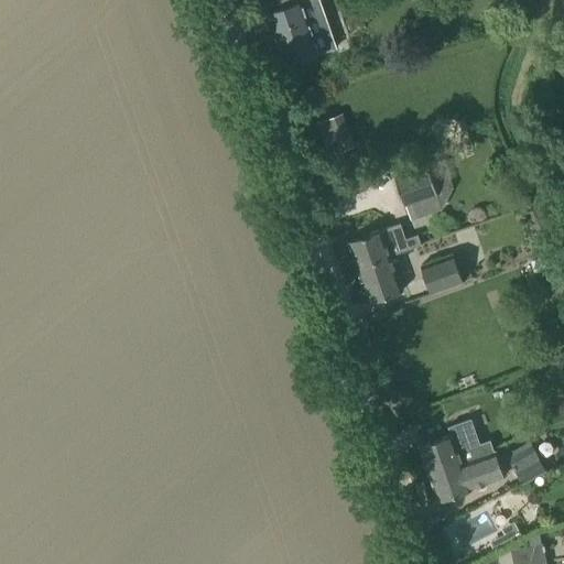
[(288,65),(338,47),(321,0),(285,0),(288,4),(269,11),(269,13),(264,15),(269,29),(274,26),(288,65)]
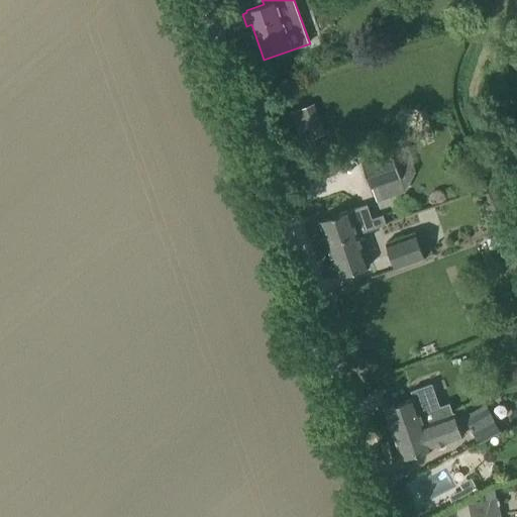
[(463,16),(449,20),(452,31),(467,27),(463,16)]
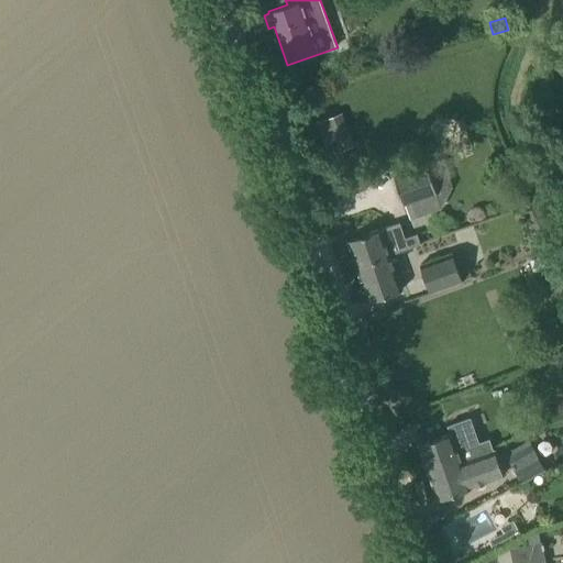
[(343,112),(317,121),(328,153),(354,144),(343,112)]
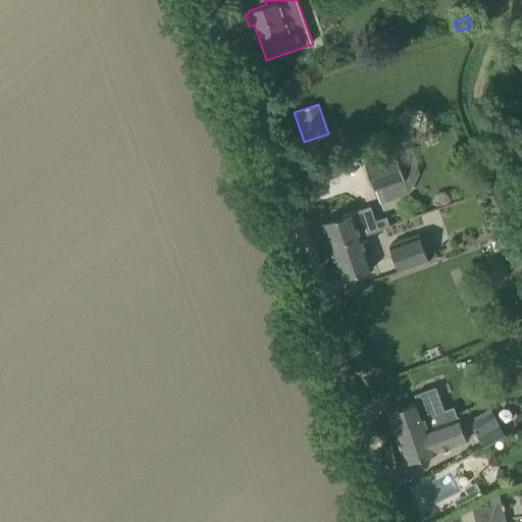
[(419,173),(409,145),(366,160),(380,201),(409,191),(419,173)]
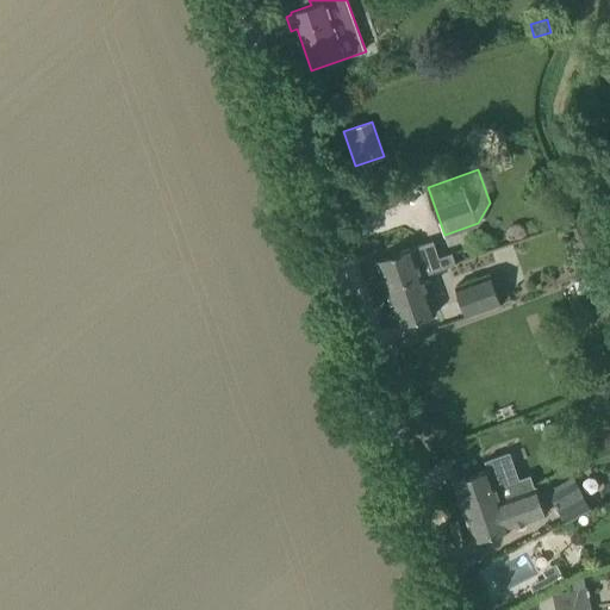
[(377,259),(386,287),(423,274),(455,263),(452,253),(435,257),(430,242),(414,247),(377,259)]
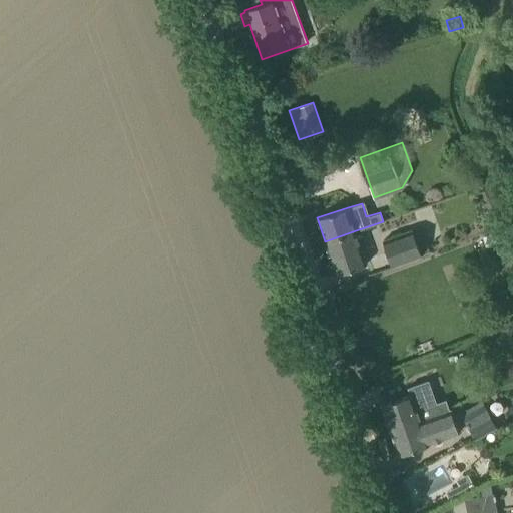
[(429,249),(420,226),(383,241),(392,265),(429,249)]
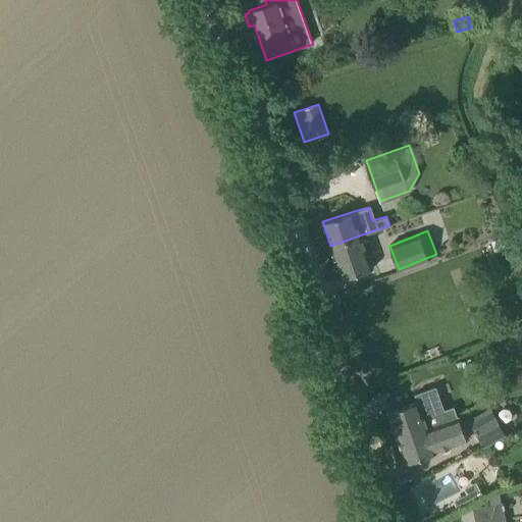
[(362,235),(330,246),(343,278),(373,268),(362,235)]
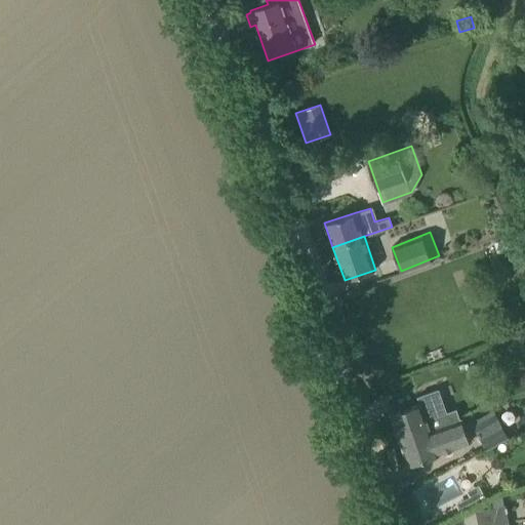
[(495,243),(499,254),(519,247),(515,236),(495,243)]
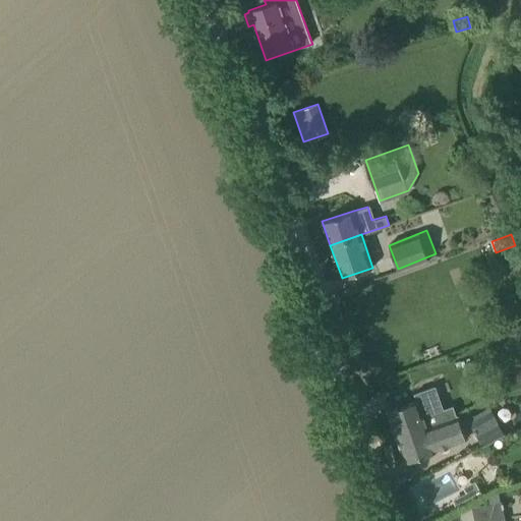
[(388,410),(397,438),(427,426),(457,416),(453,405),(443,408),(436,386),(415,393),(417,400),(388,410)]
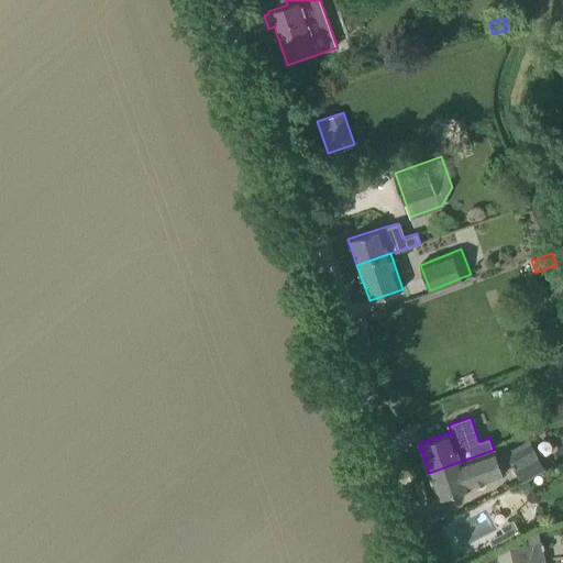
[(547,470),(530,438),(506,450),(523,482),(547,470)]
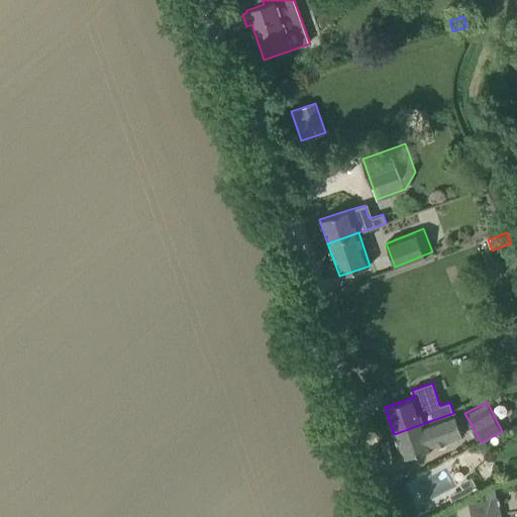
[(394,434),(403,457),(433,447),(432,446),(462,436),(454,412),(453,413),(424,423),(394,434)]
